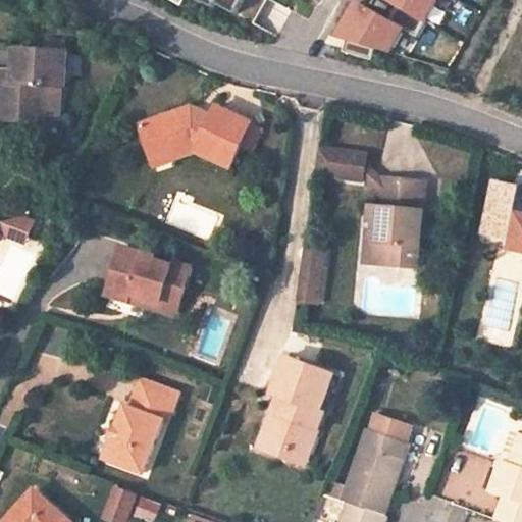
[(168,0),(180,7),(185,0),(193,0),(214,9),(216,4),(237,16),(245,0),(168,0)]
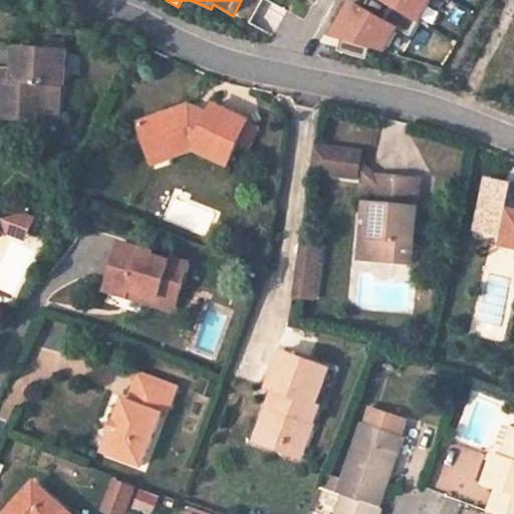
[(241,0),(233,16),(250,25),(263,0),(241,0)]
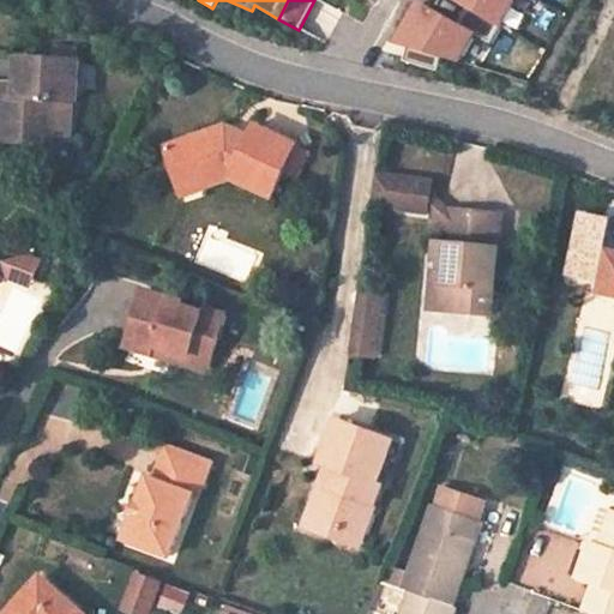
[(467,10),(500,28),(516,0),(456,0),(456,2),(467,10)]
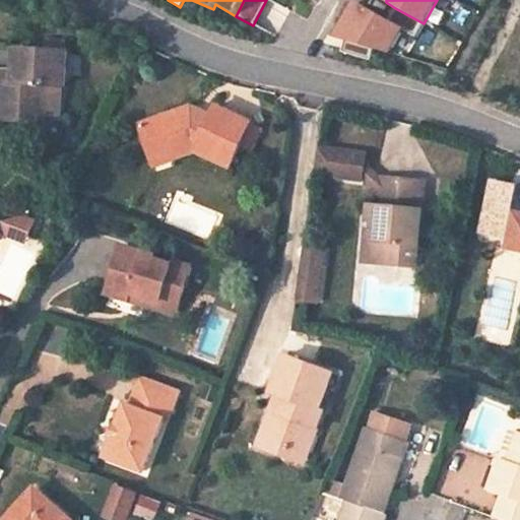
[(344,42),(373,50),(389,54),(402,30),(415,39),(424,23),(395,8),(387,22),(356,4),(336,39),(344,42)]
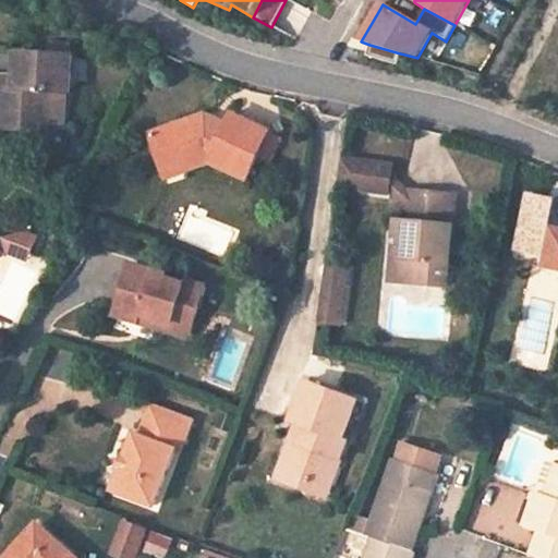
[(64,124),(65,89),(69,89),(71,55),(70,55),(63,55),(64,43),(41,43),(40,53),(17,52),(16,76),(15,85),(2,85),(1,126),(47,129),(48,124),(64,124)]
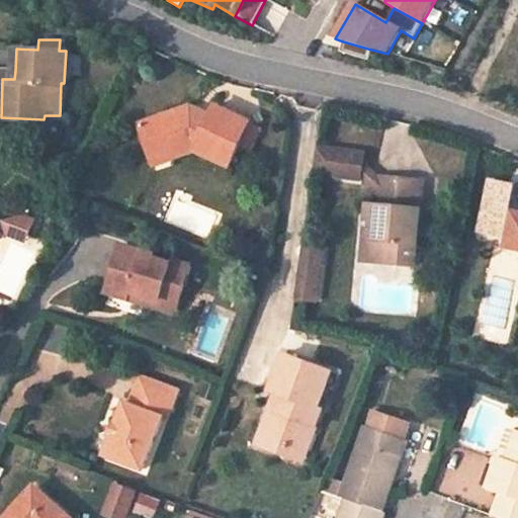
[(339,54),(368,62),(371,50),(343,41),(339,54)]
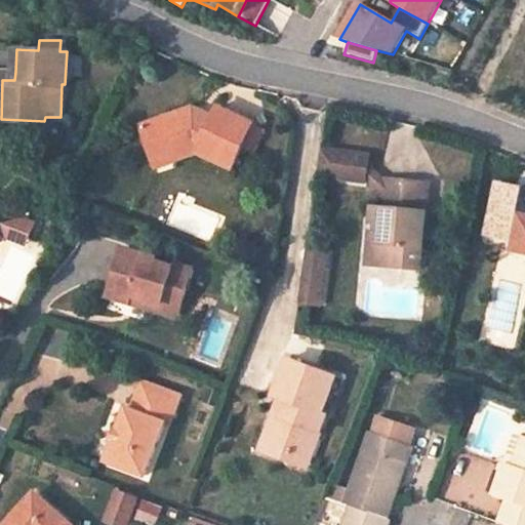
[(3,72),(2,80),(14,80),(15,72),(3,72)]
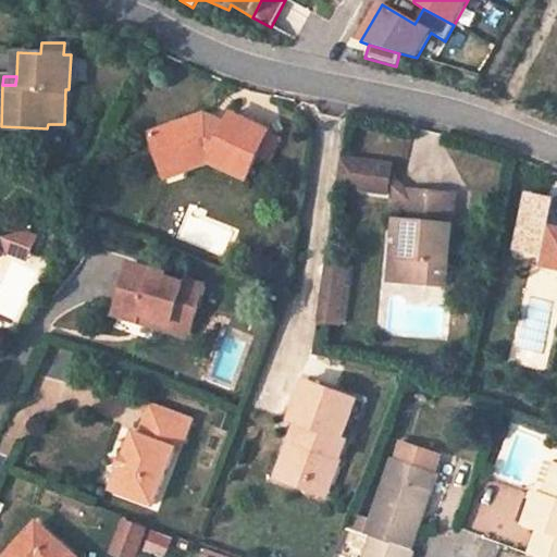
[(207,163),(245,180),(256,156),(267,132),(230,115),(224,127),(217,125),(213,132),(206,128),(201,116),(149,136),(160,165),(161,168),(182,159),(185,171),(207,163)]
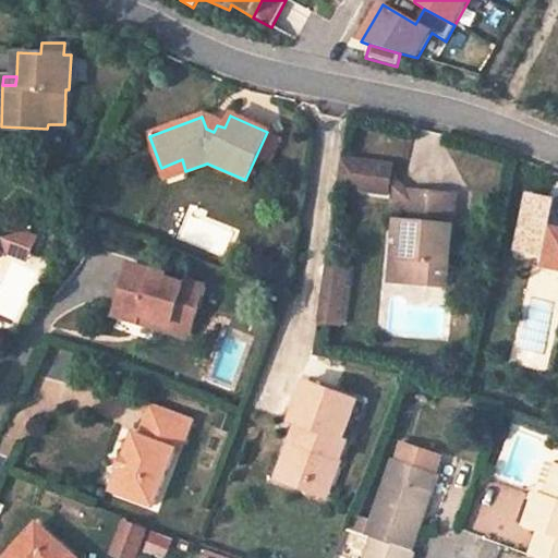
[(270,162),(280,138),(267,132),(256,156),(270,162)]
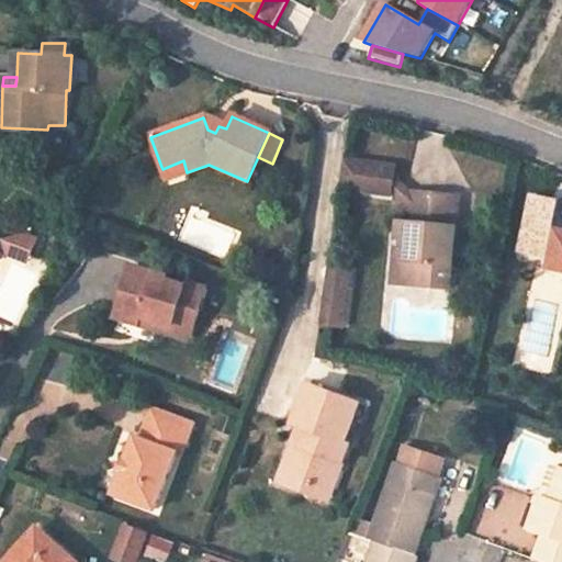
[(390,166),(337,159),(334,188),(386,194),(390,166)]
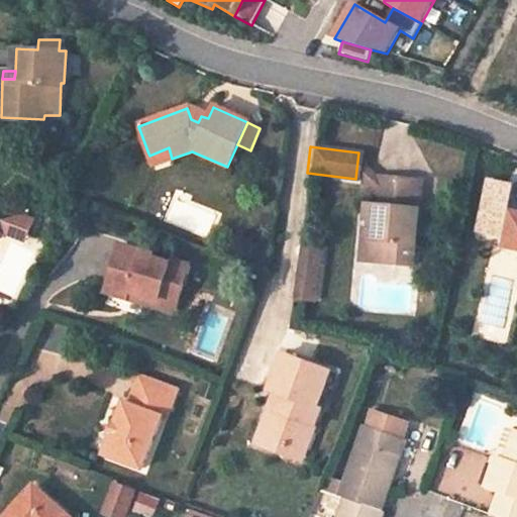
[(169,147),(149,156),(153,167),(172,159),(169,147)]
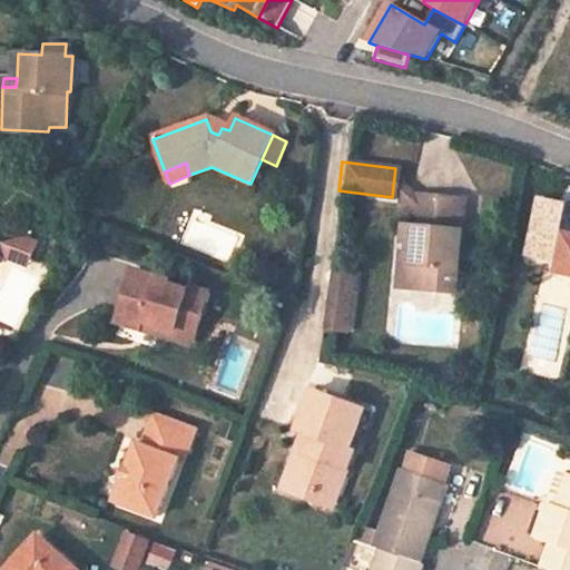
[(453,292),(459,231),(451,231),(453,198),(412,195),(410,226),(408,226),(405,253),(403,288),(453,292)]
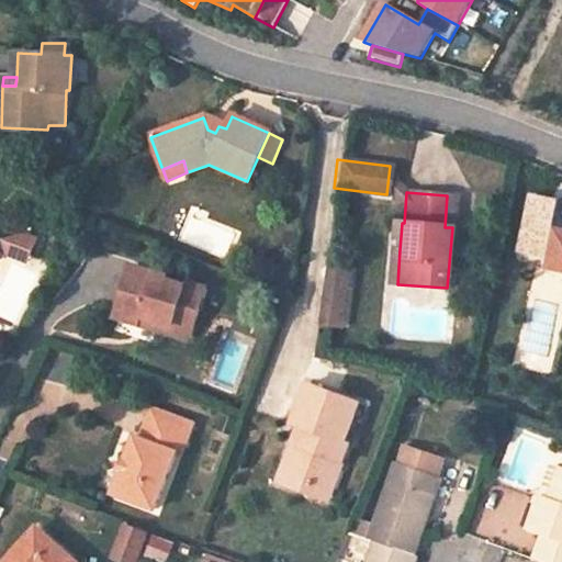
[(561,235),(558,234),(548,271),(561,273),(561,235)]
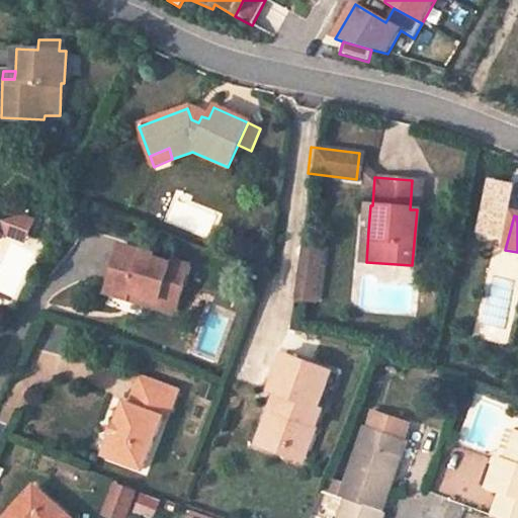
[(3,225),(6,236),(20,232),(26,235),(32,224),(21,220),(3,225)]
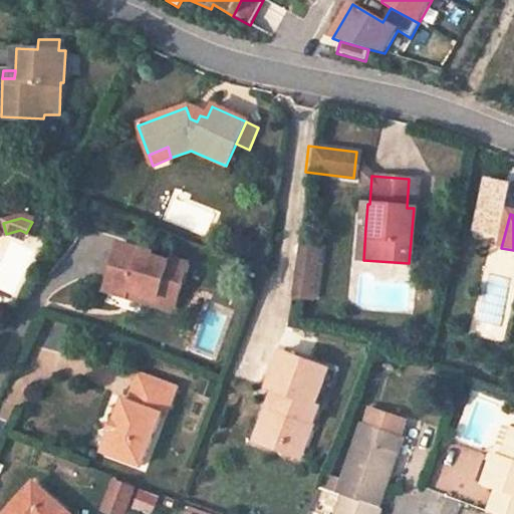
[(357,227),(354,259),(355,259),(363,260),(365,228),(357,227)]
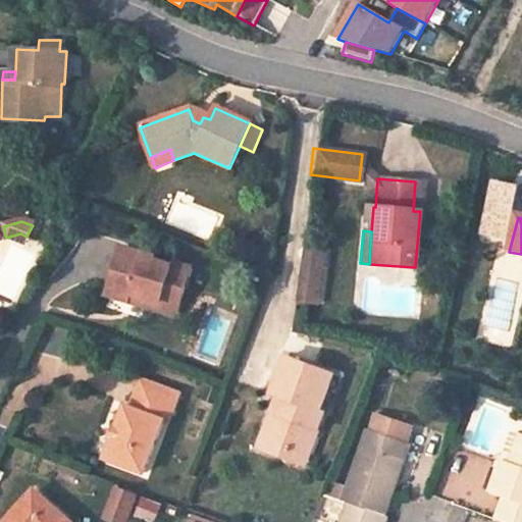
[(321,247),(300,244),(296,269),(317,272),(321,247)]
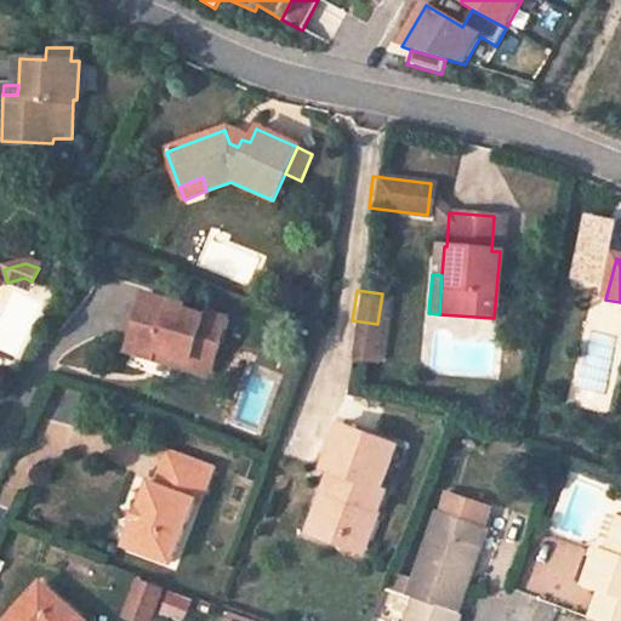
[(157,351),(211,368),(227,320),(203,313),(201,317),(182,311),(183,307),(142,295),(141,298),(127,342),(125,352),(153,360),(157,351)]
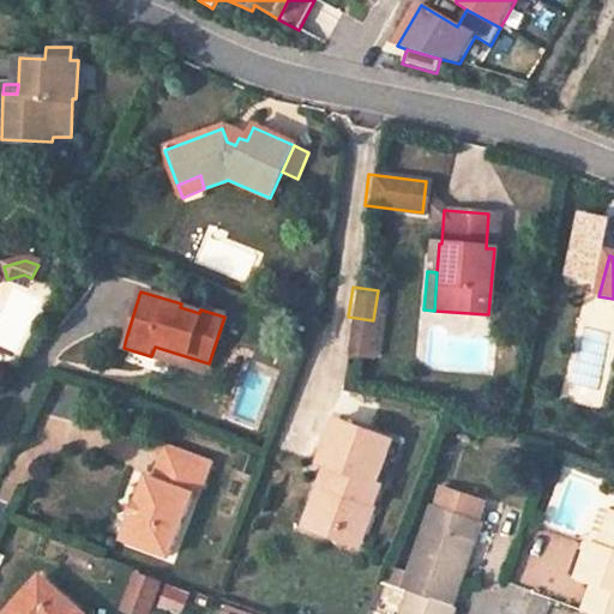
[(373,320),(348,317),(344,353),(368,356),(373,320)]
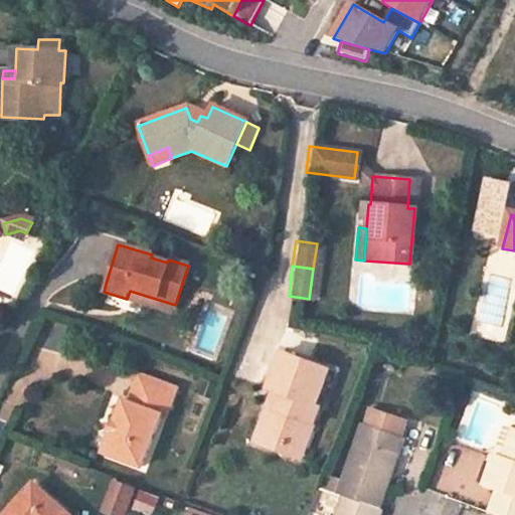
[(137,303),(173,314),(175,305),(130,291),(127,299),(137,303)]
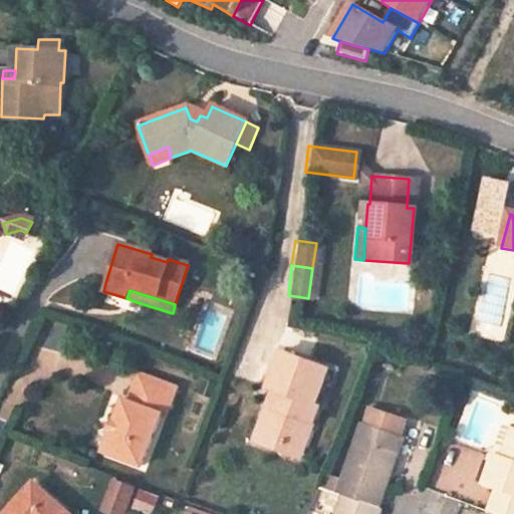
[(302,452),(318,408),(312,406),(325,370),(279,353),(277,352),(264,387),(267,388),(278,393),(262,436),(302,452)]
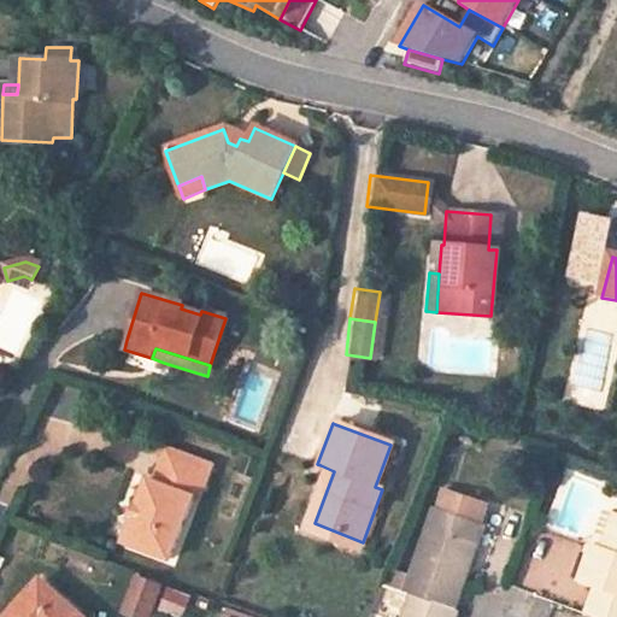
[(165,556),(188,499),(192,501),(207,464),(162,447),(148,483),(142,481),(119,539),(165,556)]
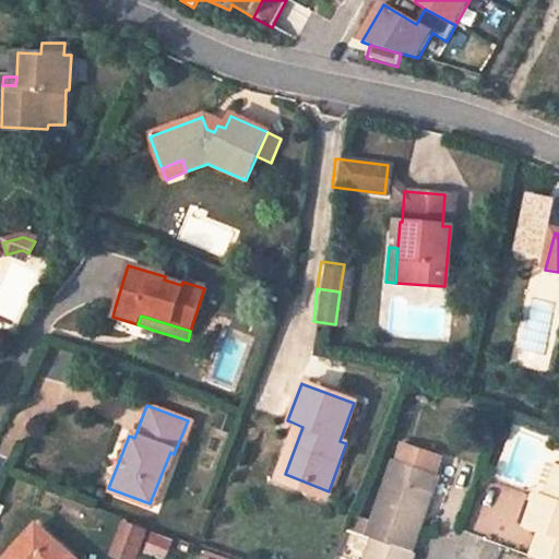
[(270,480),(325,502),(329,491),(285,474),(302,427),(290,421),(290,423),(270,480)]
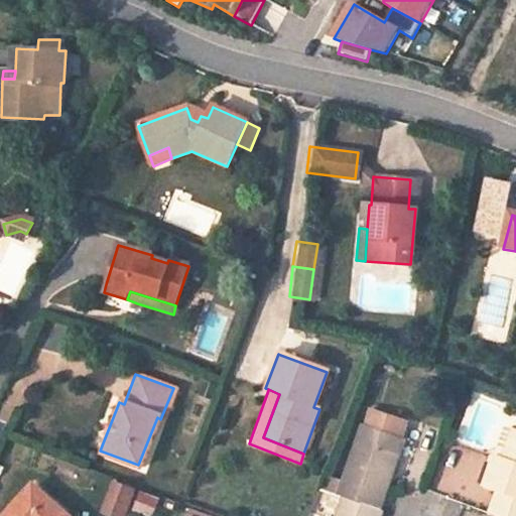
[(375,508),(380,510),(405,440),(404,439),(410,423),(372,409),(366,425),(365,424),(339,495),(346,498),(375,508)]
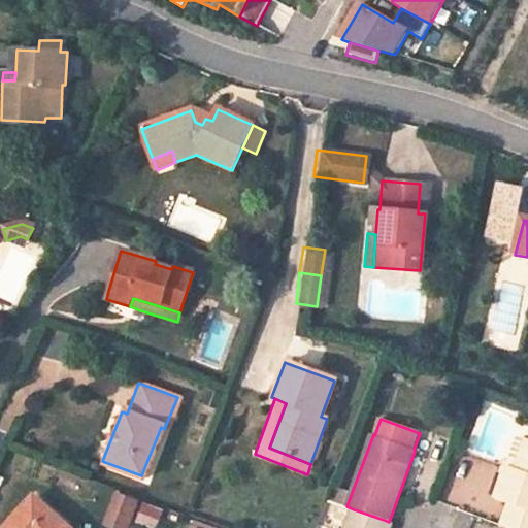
[(527,527),(527,438),(525,437),(515,468),(505,499),(508,500),(500,525),(505,527),(506,527),(527,527)]
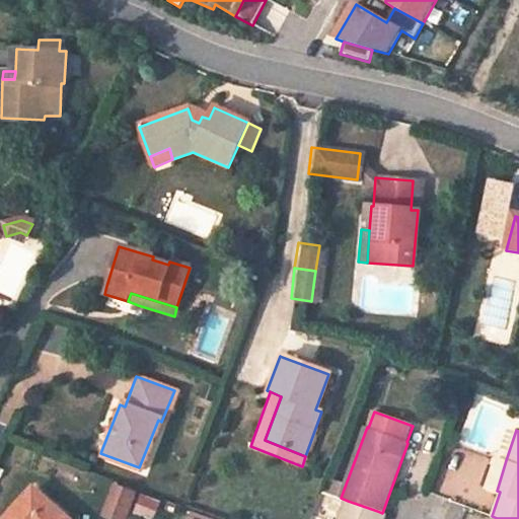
[(486,487),(497,491),(506,460),(496,457),(486,487)]
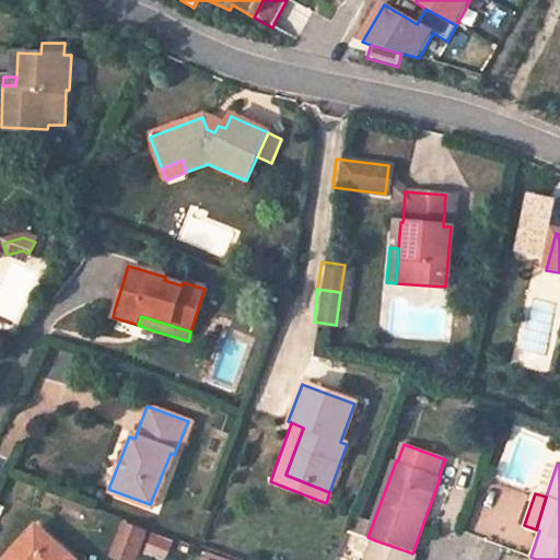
[(131,559),(142,532),(123,524),(111,555),(125,559),(131,559)]
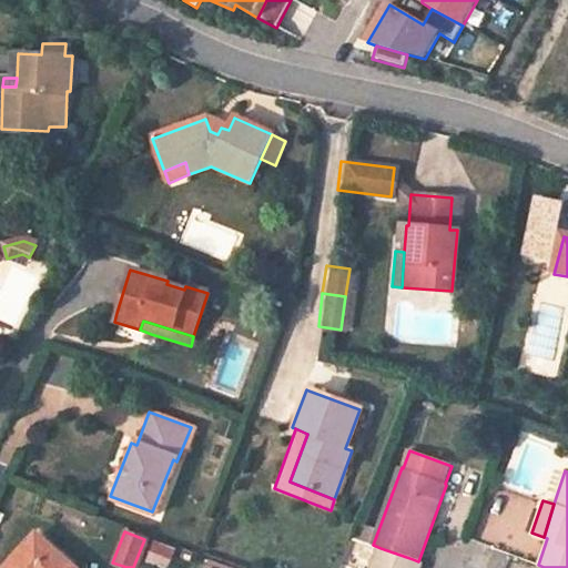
[(75,567),(37,533),(3,567),(75,567)]
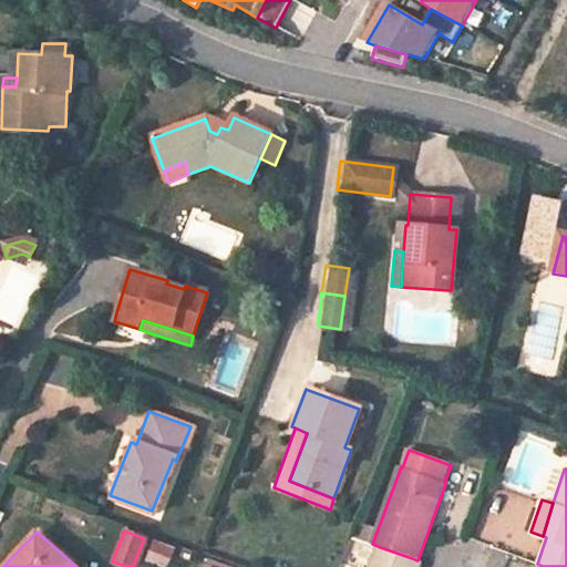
[(156,539),(150,562),(169,566),(176,546),(156,539)]
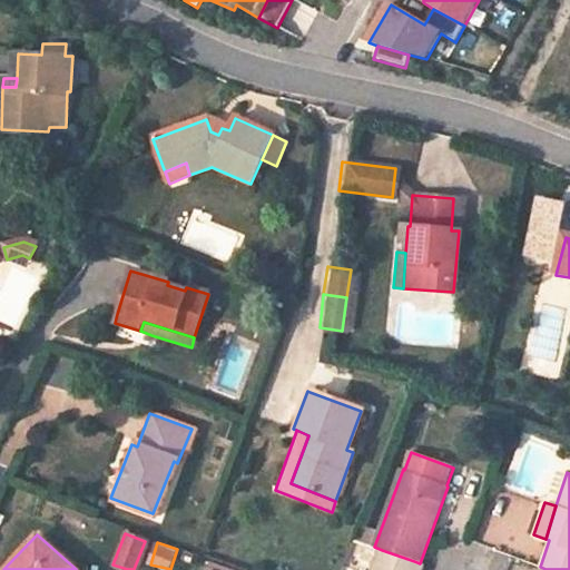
[(424,569),(426,566),(420,563),(382,550),(374,569),(424,569)]
